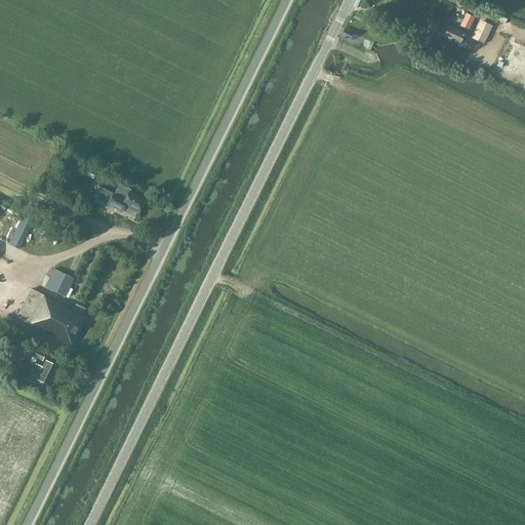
[(469,31),(474,19),(466,15),(460,27),(469,31)]
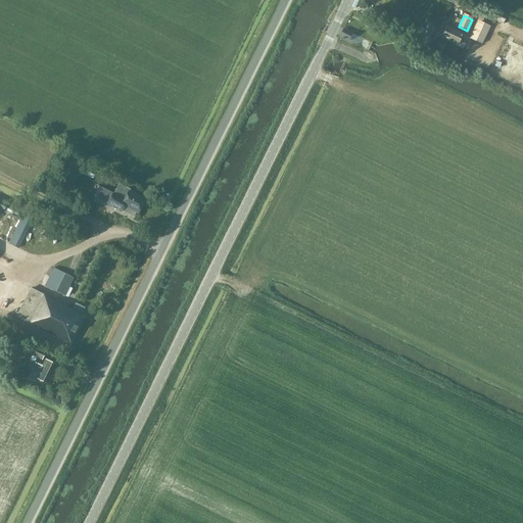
[(478,20),(469,39),(481,44),(490,27),(478,20)]
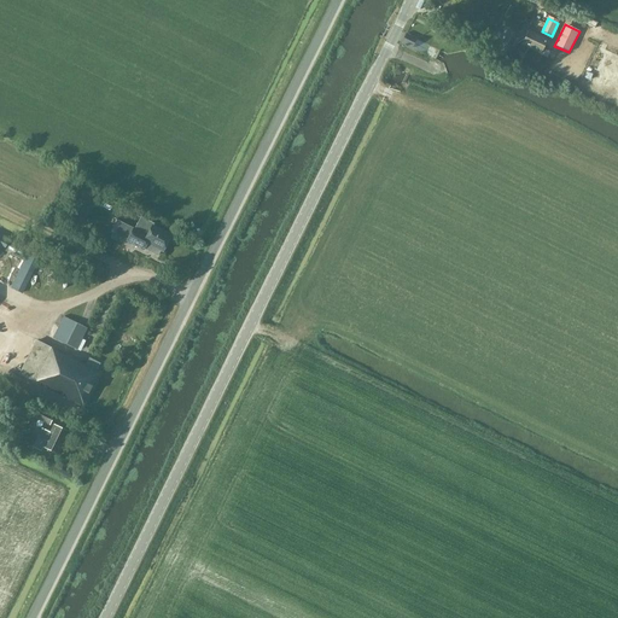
[(494,53),(507,60),(518,65),(526,48),(540,54),(546,41),(528,33),(524,40),(505,31),(494,53)]
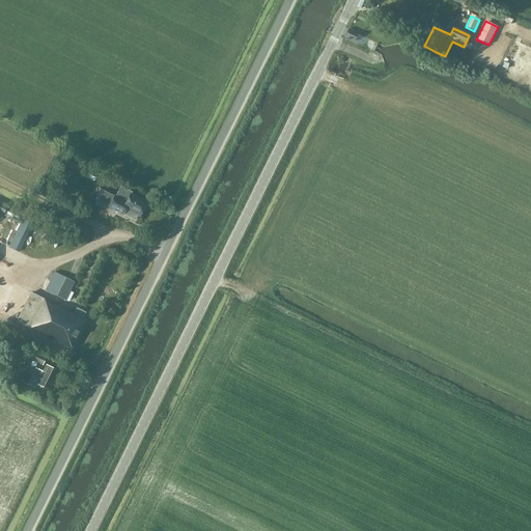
[(346,34),(344,38),(352,43),(354,38),(356,33),(348,29),(346,34)]
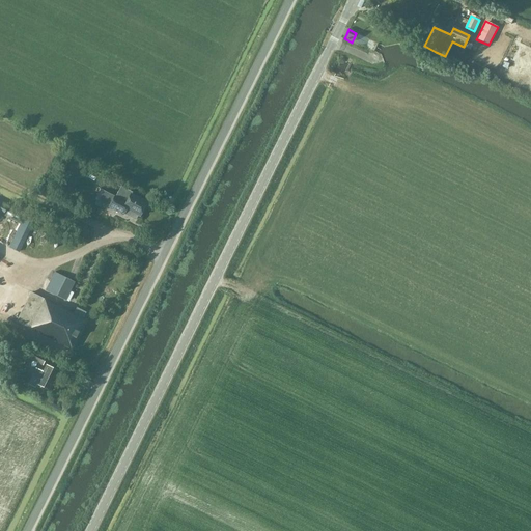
[(47,179),(42,191),(46,193),(51,182),(47,179)]
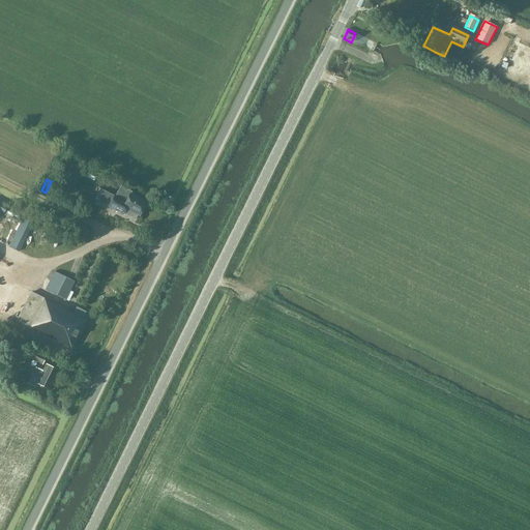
[(109,194),(104,204),(109,206),(109,207),(122,214),(125,208),(129,210),(127,214),(135,218),(137,214),(139,215),(146,202),(130,194),(131,192),(120,186),(115,197),(109,194)]
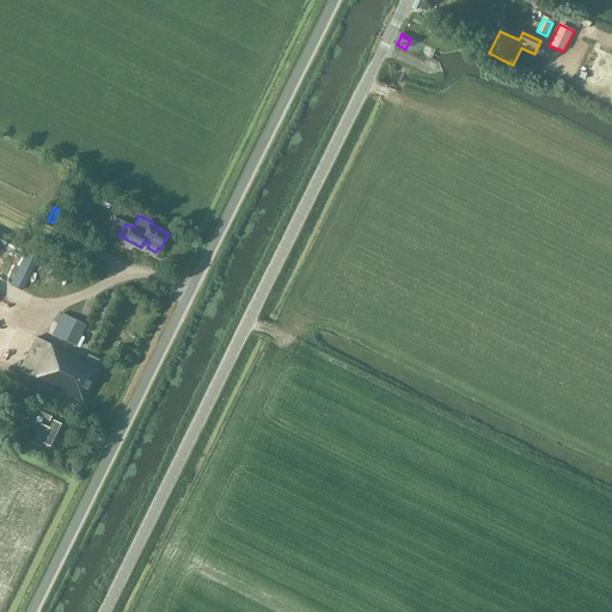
[(37,257),(26,252),(11,286),(20,291),(37,257)]
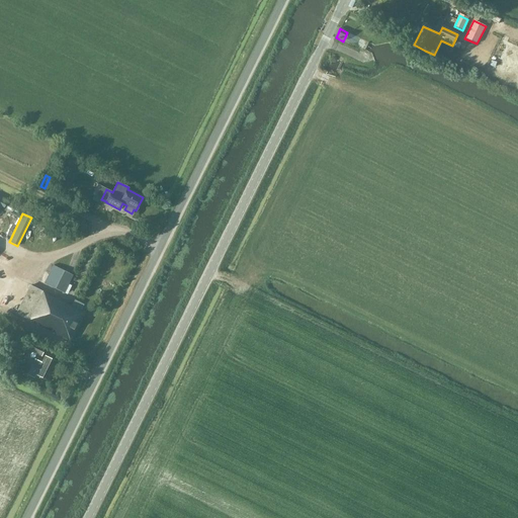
[(53,265),(44,283),(63,293),(72,275),(53,265)]
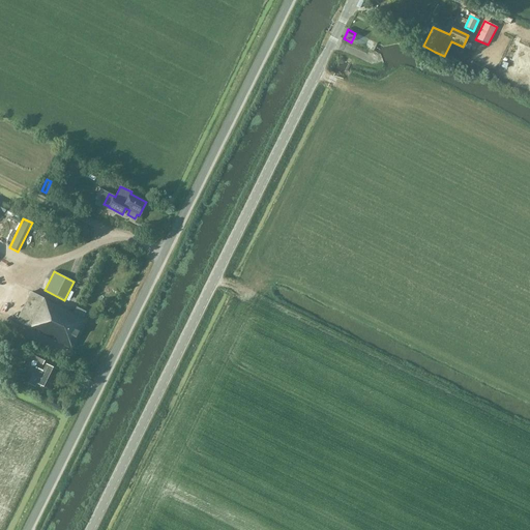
[(29,328),(69,348),(70,349),(86,319),(83,318),(86,312),(76,307),(74,313),(45,298),(31,292),(16,322),(29,328)]
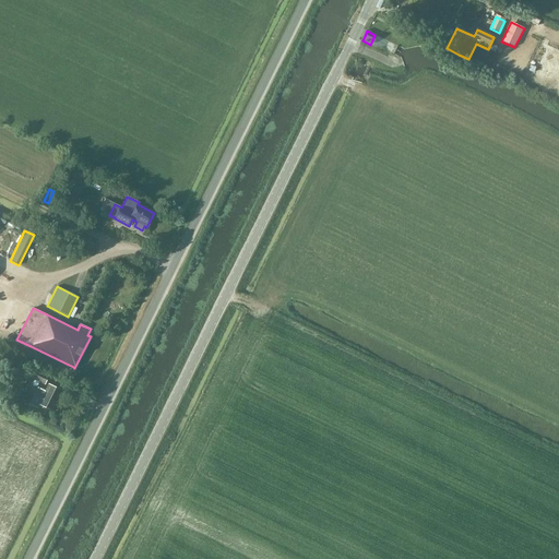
[(34,369),(30,378),(45,384),(49,376),(34,369)]
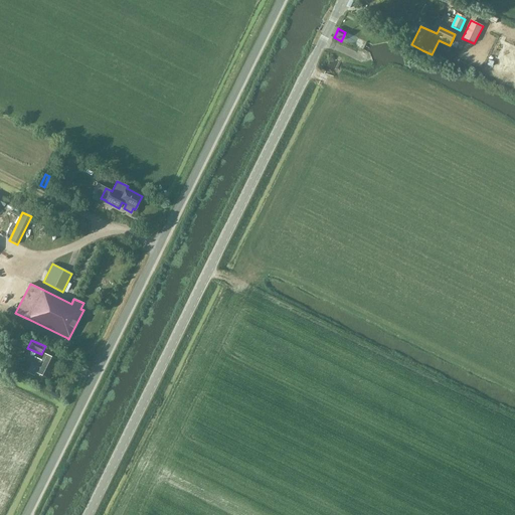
[(26,372),(34,376),(35,373),(48,379),(58,361),(44,354),(41,360),(34,357),(26,372)]
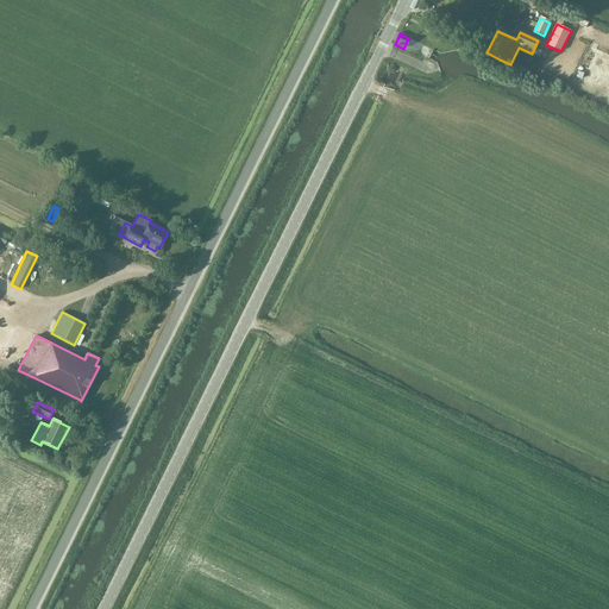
All buildings are outlined.
